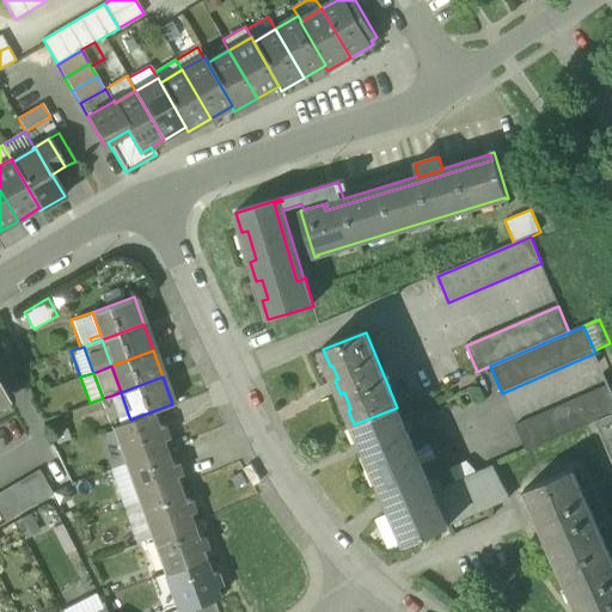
[(515,426),(526,453),(587,426),(595,422),(611,415),(611,391),(609,385),(515,426)]
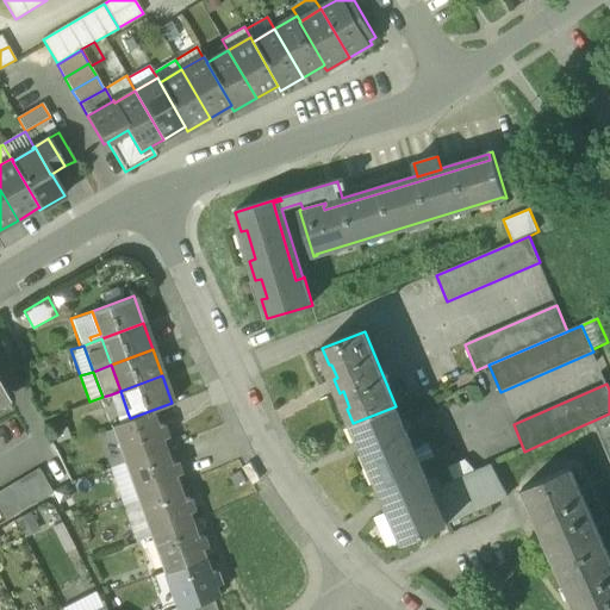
[(120,391),(111,394),(118,416),(128,412),(120,391)]
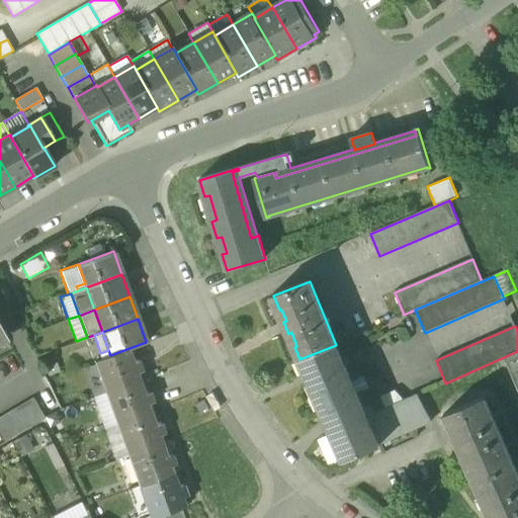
[(345,461),(420,427),(408,400),(406,401),(386,409),(367,418),(357,394),(351,381),(336,345),(299,359),(300,361),(303,360),(308,371),(306,372),(310,383),(313,382),(318,395),(315,396),(322,411),(324,410),(329,421),(327,422),(331,433),(334,432),(340,444),(337,445),(343,458),(345,461)]
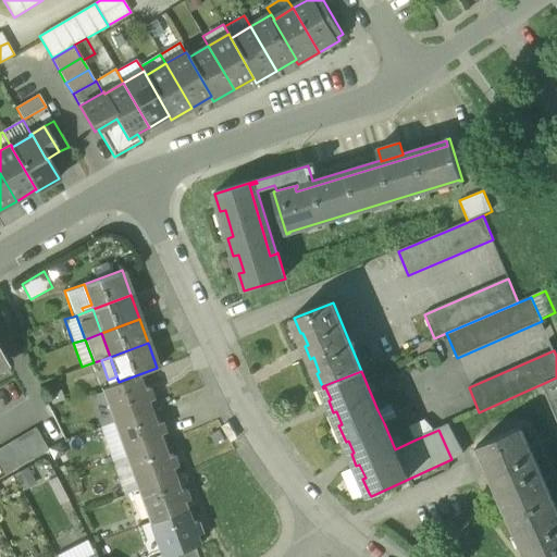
[(103,392),(114,422),(148,409),(146,401),(151,399),(147,388),(141,391),(136,375),(119,382),(110,385),(102,387),(103,392)]
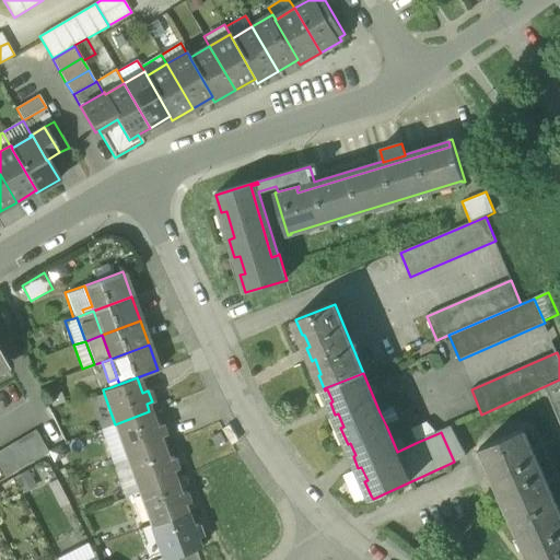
[(559,380),(545,386),(559,420),(559,380)]
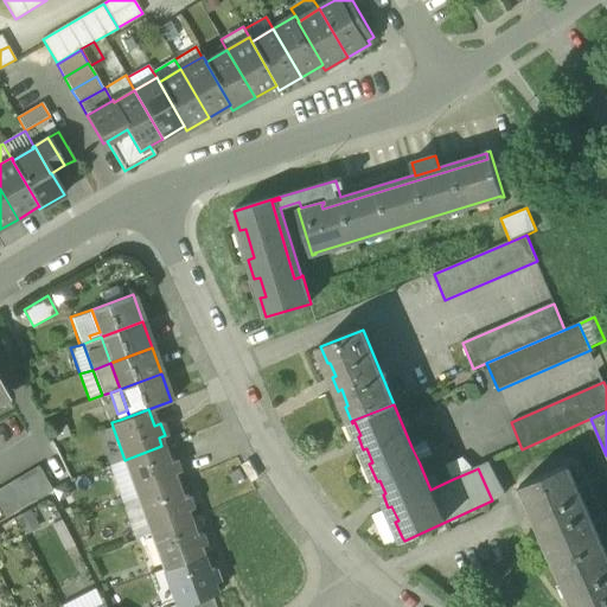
[(96,433),(108,465),(125,460),(113,427),(96,433)]
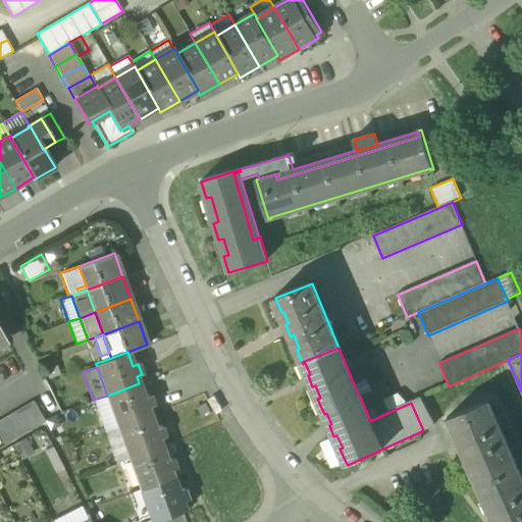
[(368,378),(354,384),(360,397),(373,390),(368,378)]
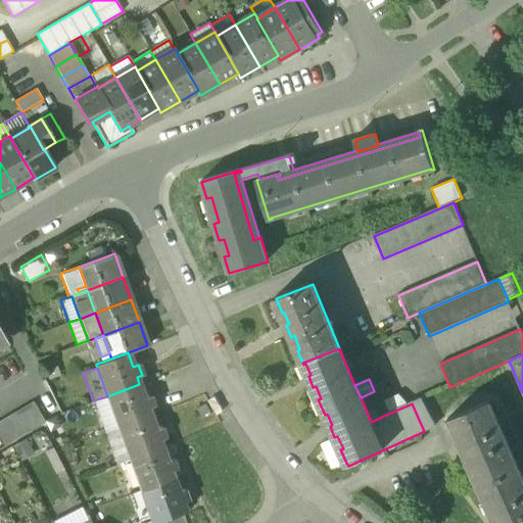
[(107,396),(119,427),(151,416),(148,408),(153,407),(149,396),(144,398),(139,384),(107,396)]
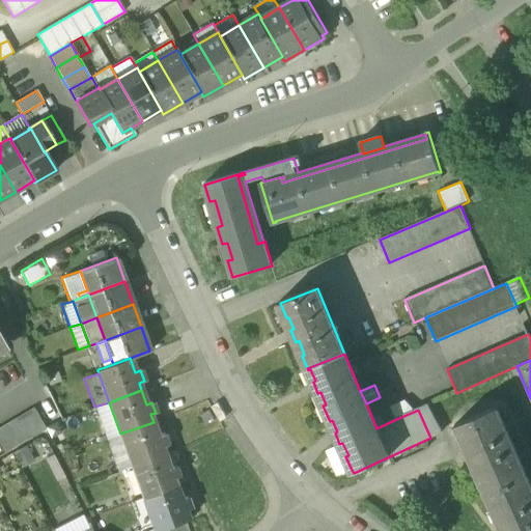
[(396,419),(416,411),(406,399),(390,407),(396,419)]
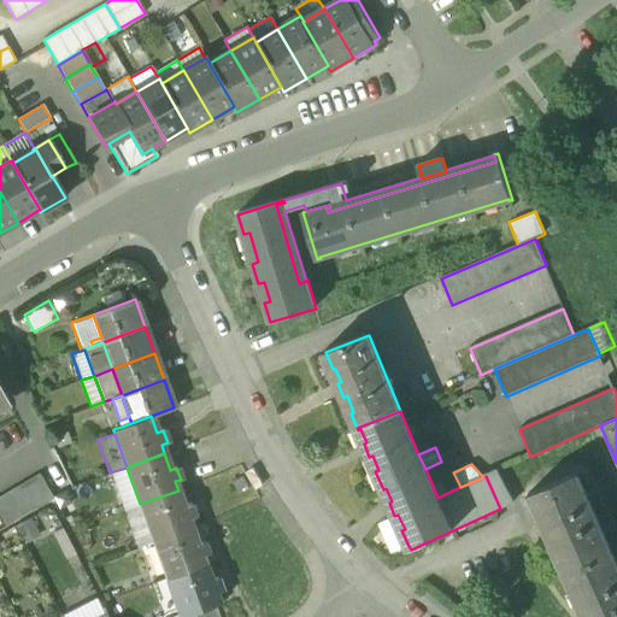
[(110,472),(123,510),(140,504),(127,468),(110,472)]
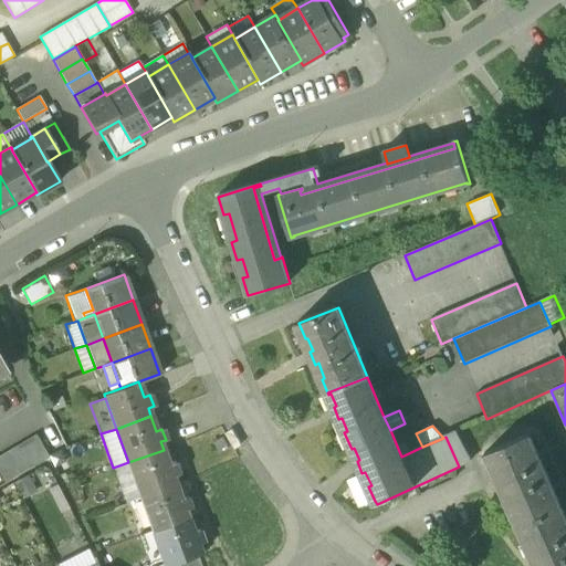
[(457,431),(446,437),(459,467),(472,461),(457,431)]
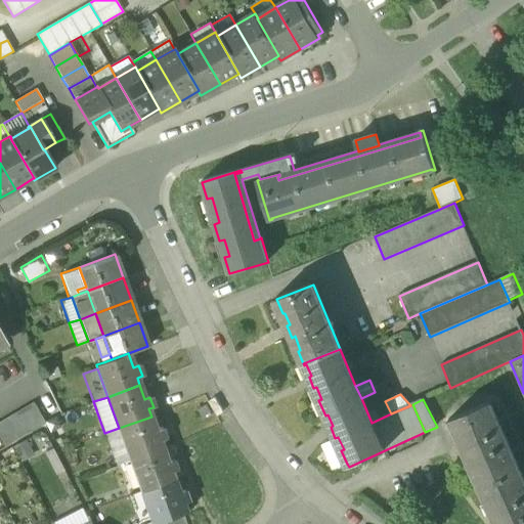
[(34,401),(0,421),(0,440),(4,447),(46,423),(34,401)]
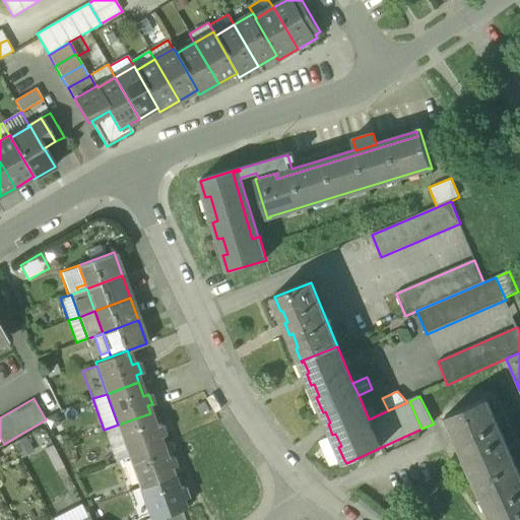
[(447,416),(493,519),(519,519),(519,475),(485,399),(447,416)]
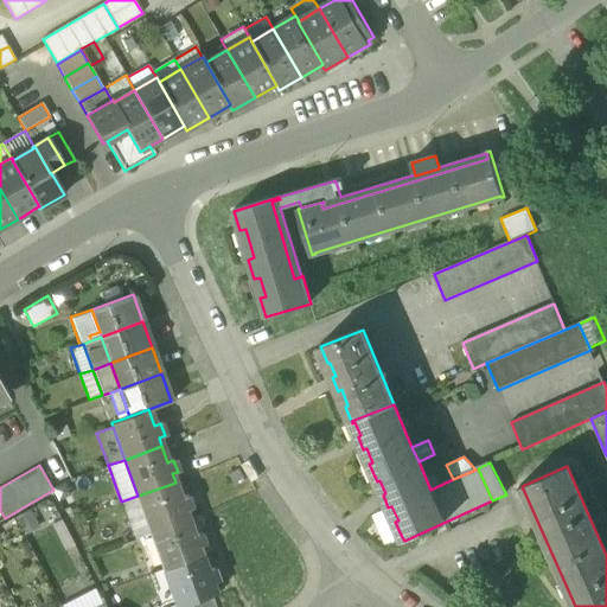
[(138,496),(151,532),(189,519),(185,510),(191,509),(187,496),(180,498),(176,483),(138,496)]
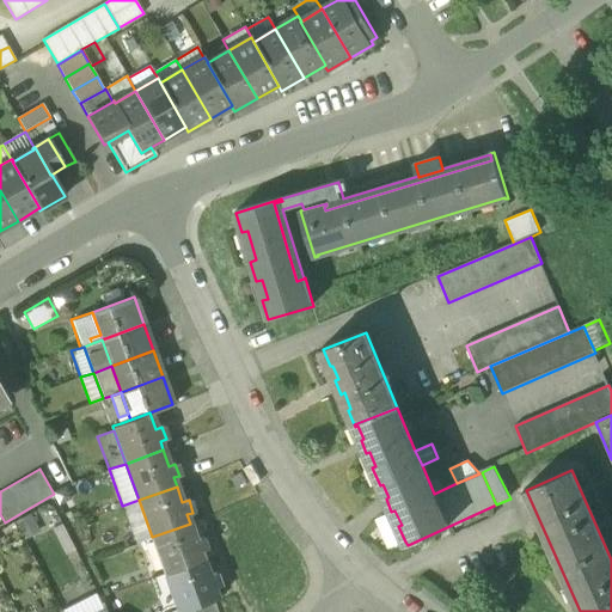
[(152,537),(139,500),(122,506),(135,543),(152,537)]
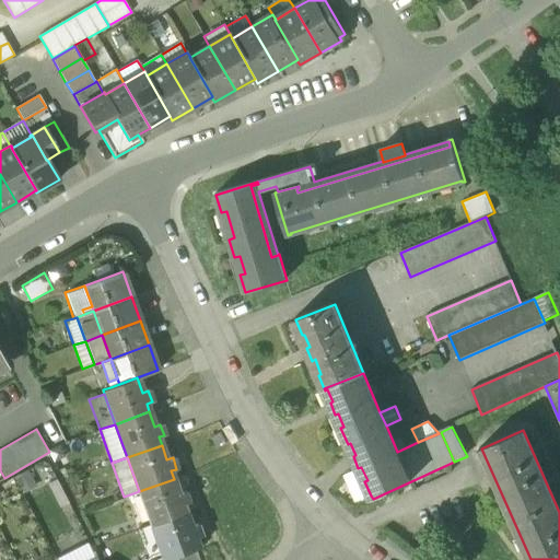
[(361,467),(358,468),(343,475),(356,503),(371,496),(364,481),(368,480),(361,467)]
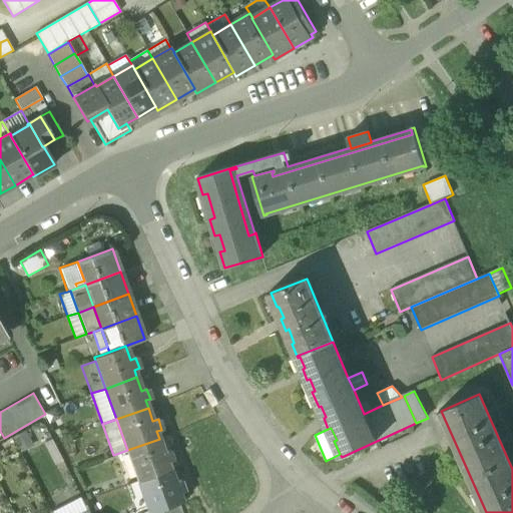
[(26,431),(13,437),(20,453),(34,446),(26,431)]
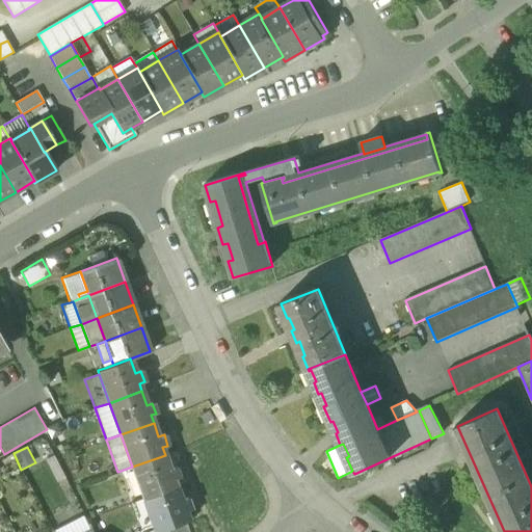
[(54,455),(46,459),(57,483),(65,479),(54,455)]
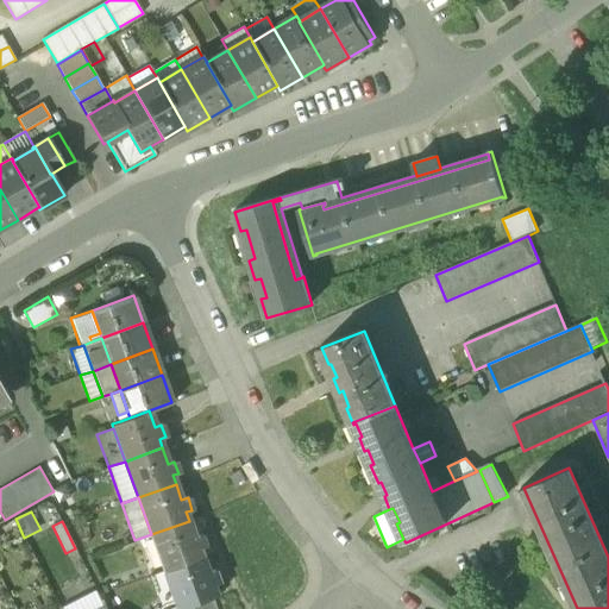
[(151,534),(164,571),(202,558),(199,548),(205,546),(200,534),(194,537),(189,521),(151,534)]
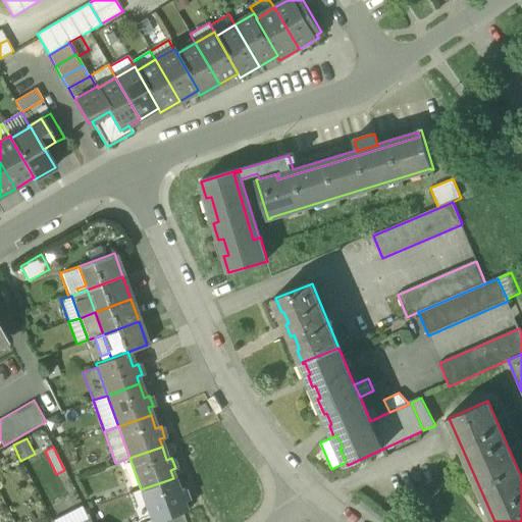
[(178,491),(173,478),(141,489),(152,521),(164,517),(181,511),(185,510),(181,502),(187,500),(184,489),(178,491)]
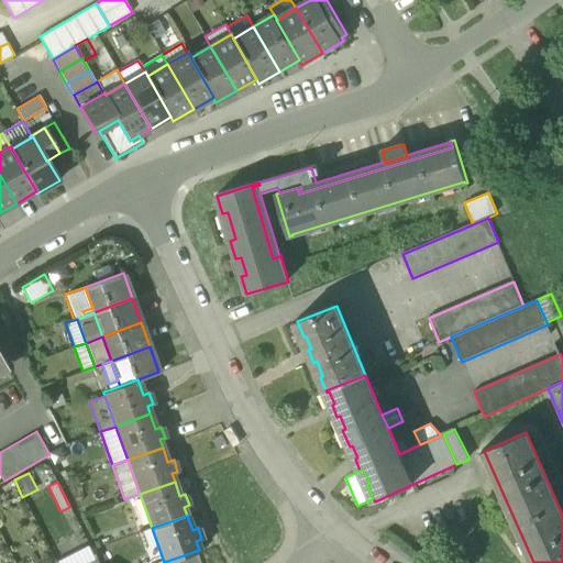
[(56,562),(89,562),(97,560),(89,544),(55,562),(56,562)]
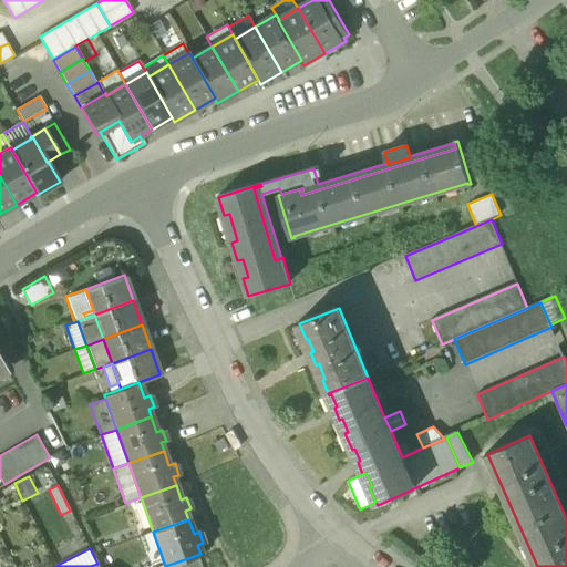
[(202,566),(197,555),(178,562),(181,566),(202,566)]
